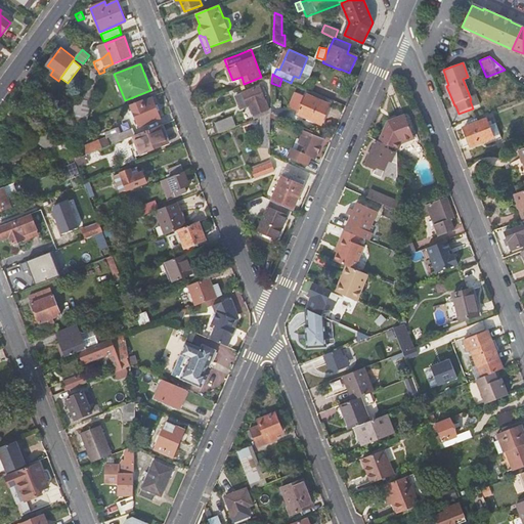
[(249,105),(253,116),(254,119),(261,116),(270,113),(270,107),(268,108),(259,86),(243,93),(247,106),(249,105)]
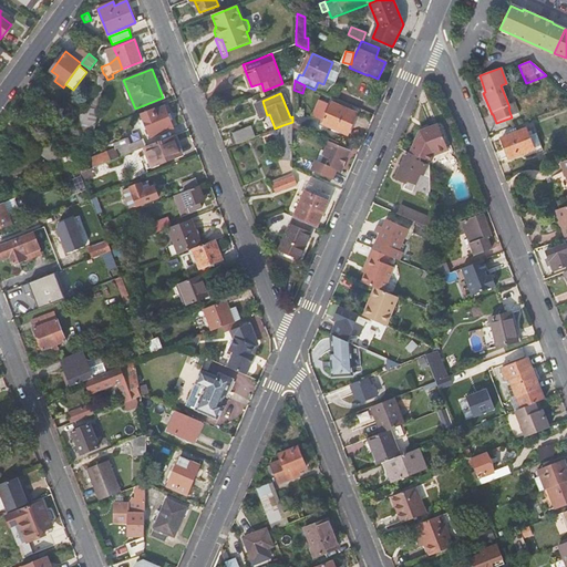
[(267,115),(263,101),(255,104),(260,117),(267,115)]
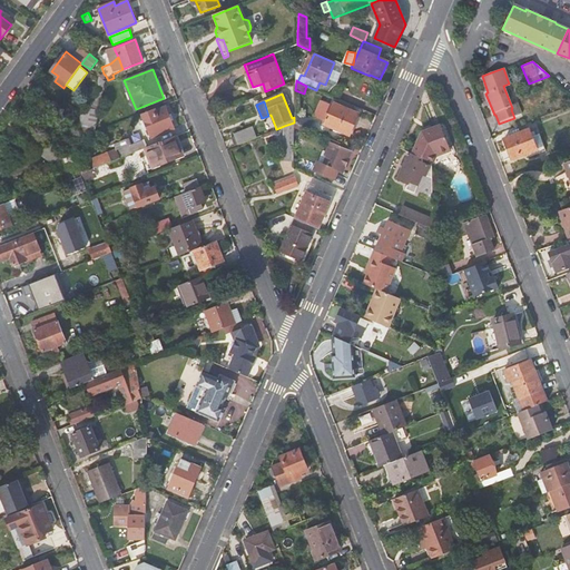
[(350,134),(359,115),(333,104),(324,123),(350,134)]
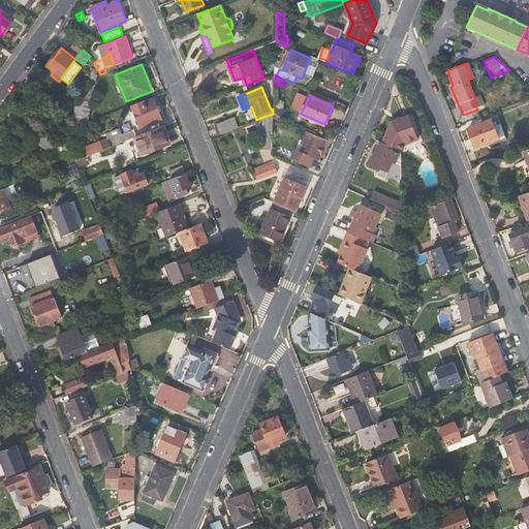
[(146,103),(145,101),(132,105),(142,128),(162,120),(154,99),(146,103)]
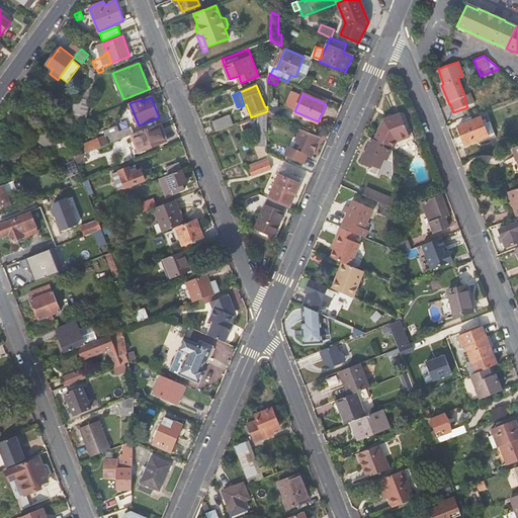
[(90,98),(77,98),(75,98),(71,113),(87,114),(90,98)]
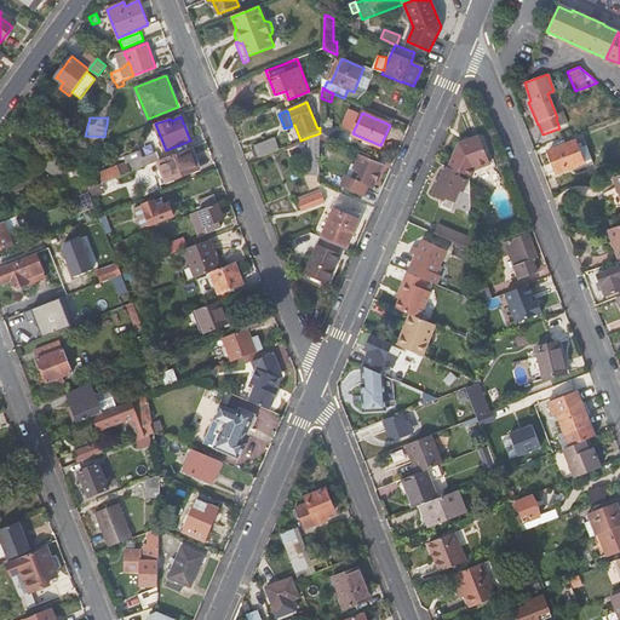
[(340,132),(321,124),(320,127),(320,133),(334,139),(337,141),(340,132)]
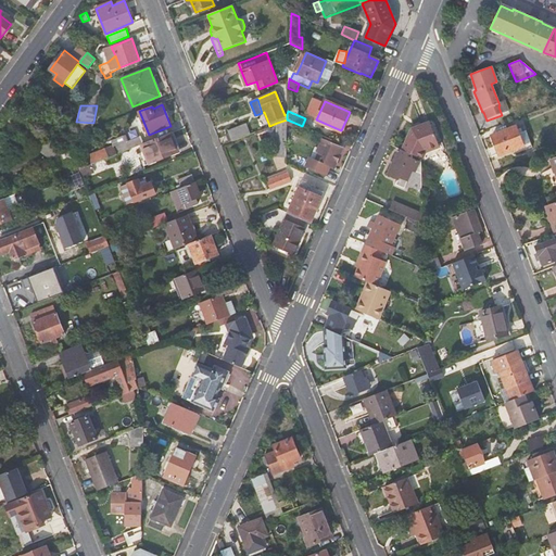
[(294,138),(300,125),(287,119),(287,124),(287,138),(294,138)]
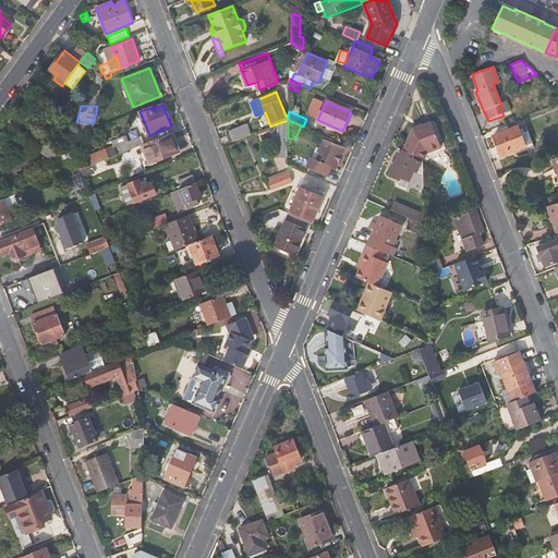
[(413,128),(403,150),(419,157),(423,159),(424,159),(426,154),(440,147),(431,121),(413,128)]
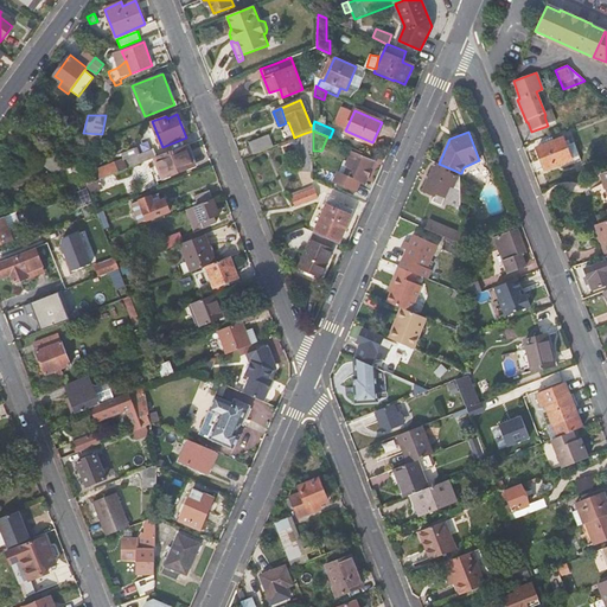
[(248,141),(254,154),(273,146),(268,134),(248,141)]
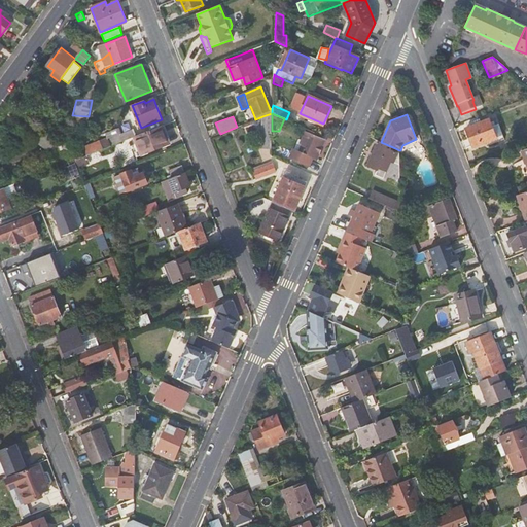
[(261,148),(271,149),(272,131),(272,117),(262,116),(261,148)]
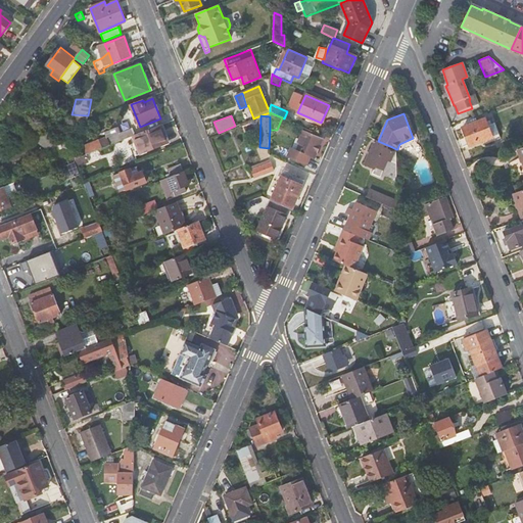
[(498,135),(493,123),(487,126),(485,119),(462,128),(469,146),(498,135)]
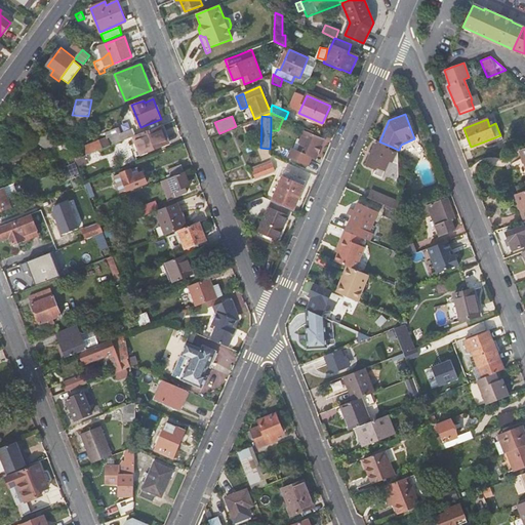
[(168,143),(162,126),(134,136),(133,136),(140,154),(168,143)]
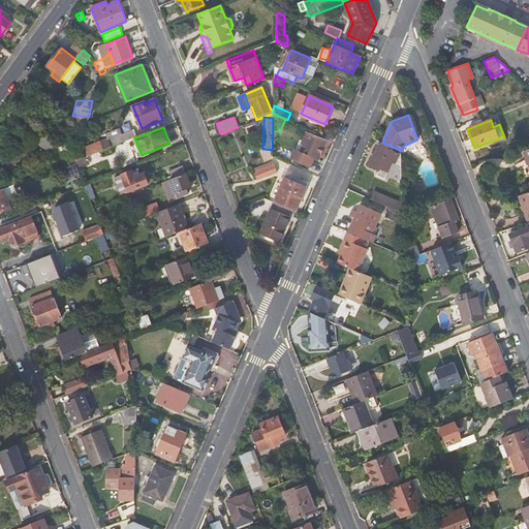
[(322,134),(305,127),(292,155),(311,163),(313,158),(320,160),(329,142),(321,137),(322,134)]
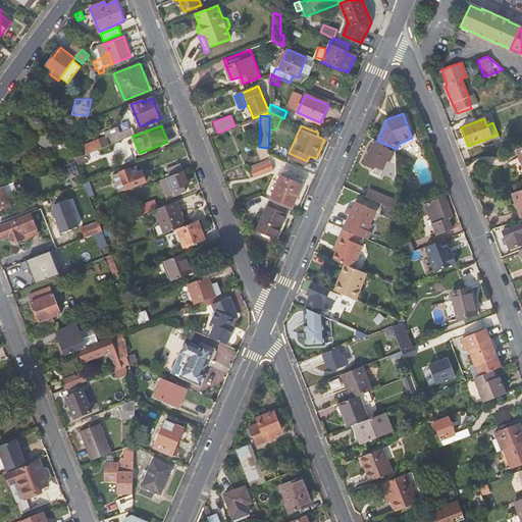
[(105,132),(107,138),(121,132),(119,126),(105,132)]
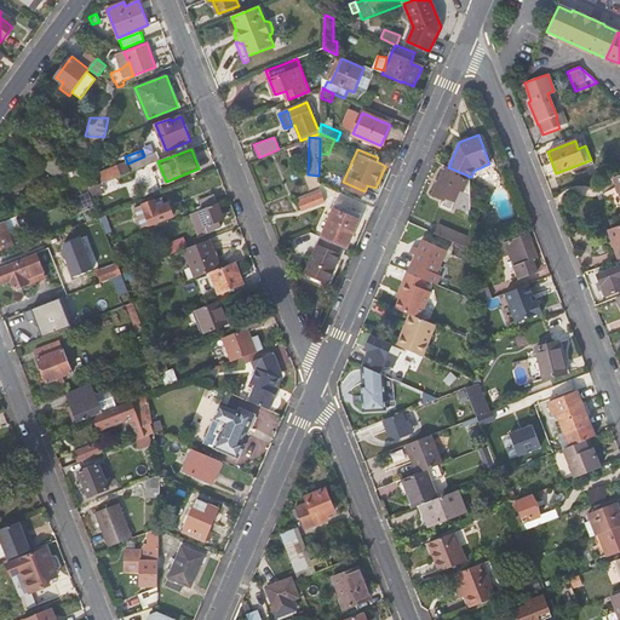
[(51,153),(40,166),(76,193),(89,189),(93,187),(93,185),(67,165),(51,153)]
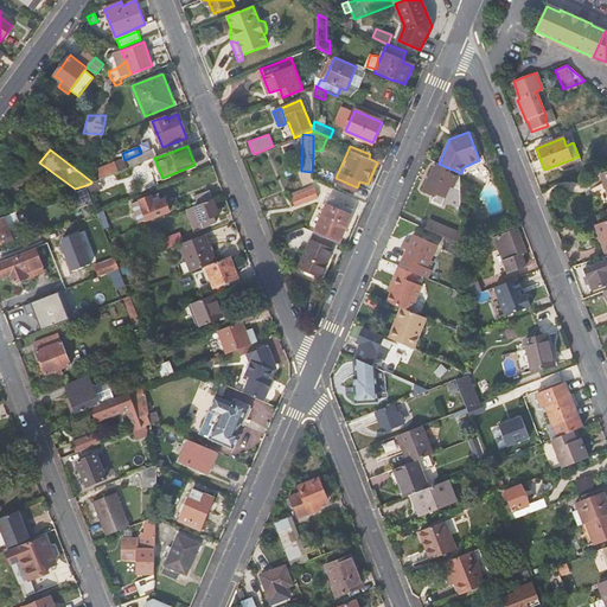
[(141,153),(125,160),(128,168),(154,158),(155,158),(152,149),(141,153)]
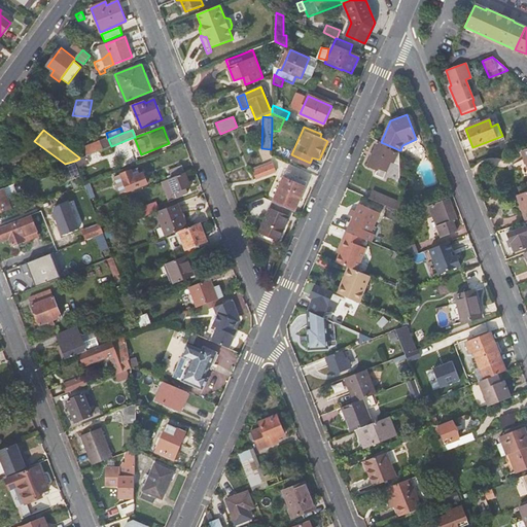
[(61,134),(57,140),(79,157),(81,150),(61,134)]
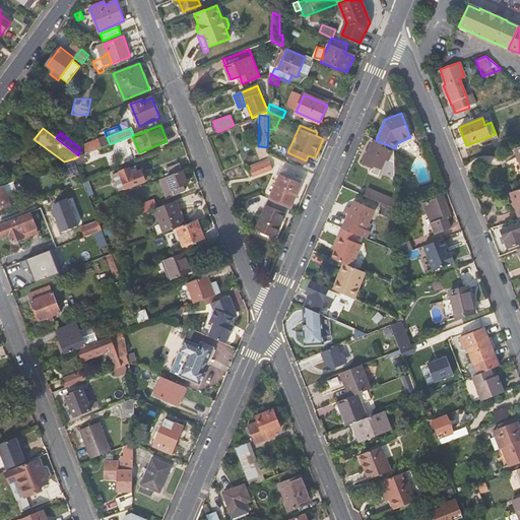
[(84,145),(86,153),(96,149),(110,144),(107,137),(84,145)]
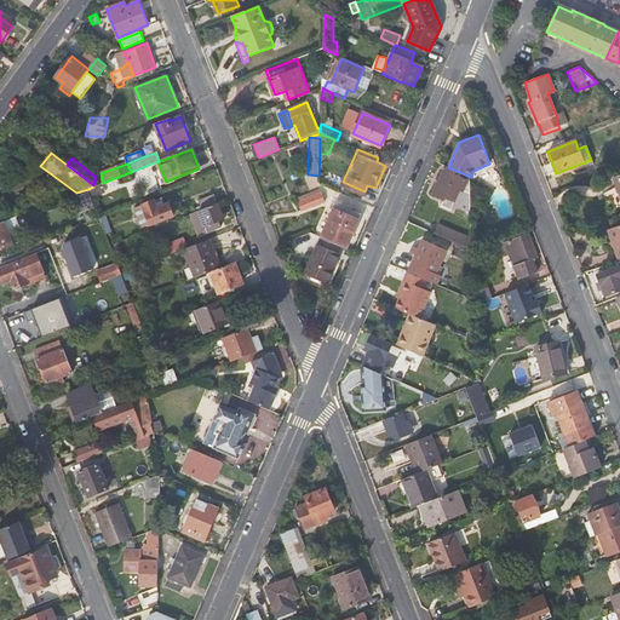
[(465,174),(448,167),(447,171),(443,170),(432,195),(445,200),(442,207),(452,211),(455,202),(459,204),(465,191),(461,189),(465,179),(463,178),(465,174)]
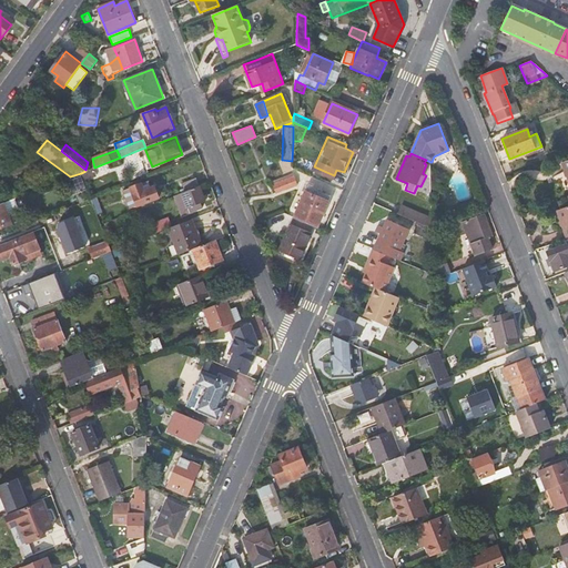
[(82,174),(84,181),(109,172),(105,163),(94,168),(85,171),(81,173),(82,174)]
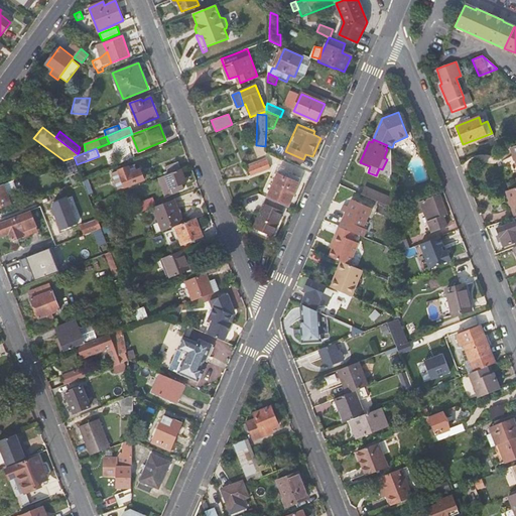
[(59,168),(61,173),(68,171),(67,169),(78,165),(77,164),(75,158),(65,162),(66,165),(59,168)]
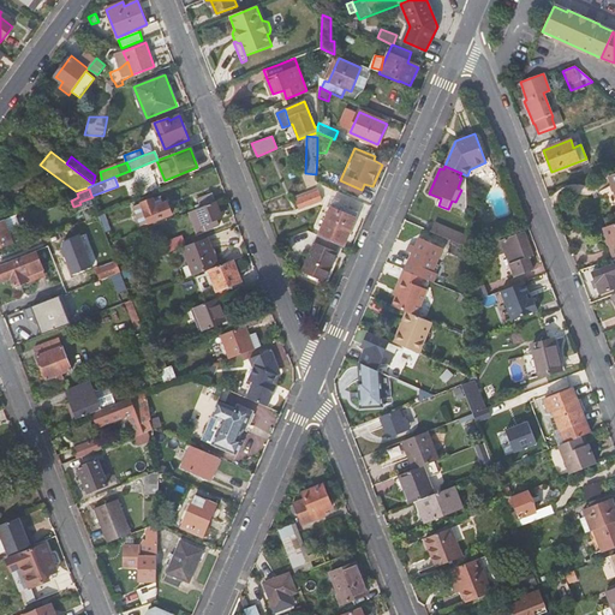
[(322,201),(317,189),(293,197),(299,210),(322,201)]
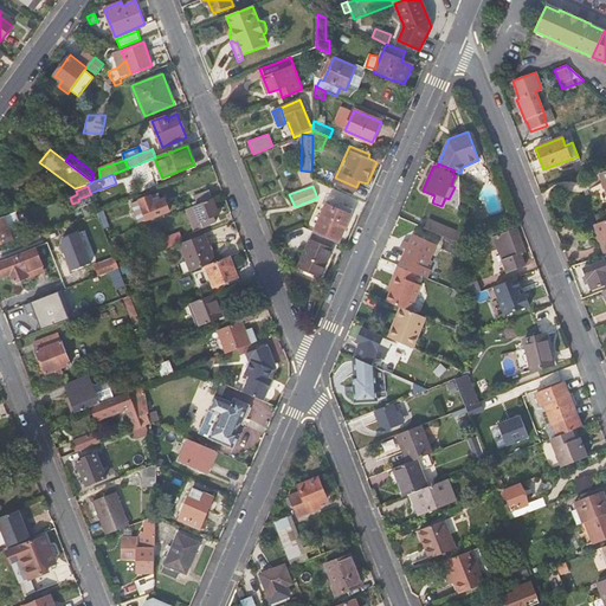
[(191,197),(195,206),(212,199),(208,189),(191,197)]
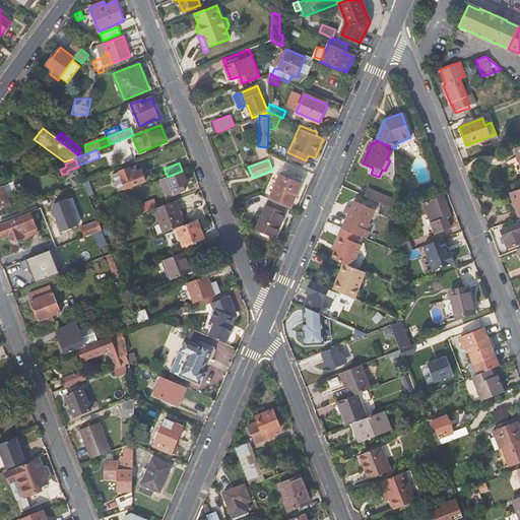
[(78,167),(67,171),(68,173),(72,186),(83,182),(78,167)]
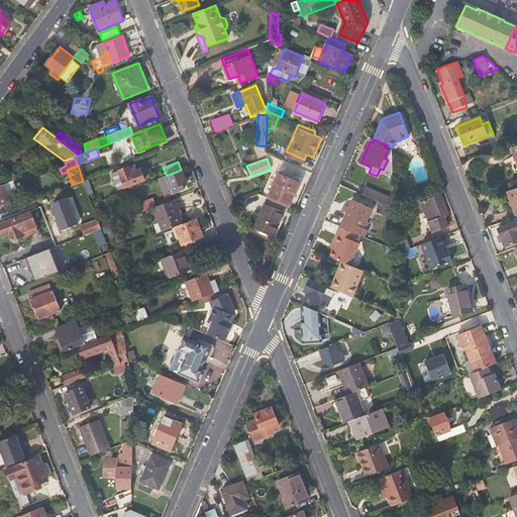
[(129,167),(119,171),(125,187),(144,180),(140,170),(131,173),(129,167)]
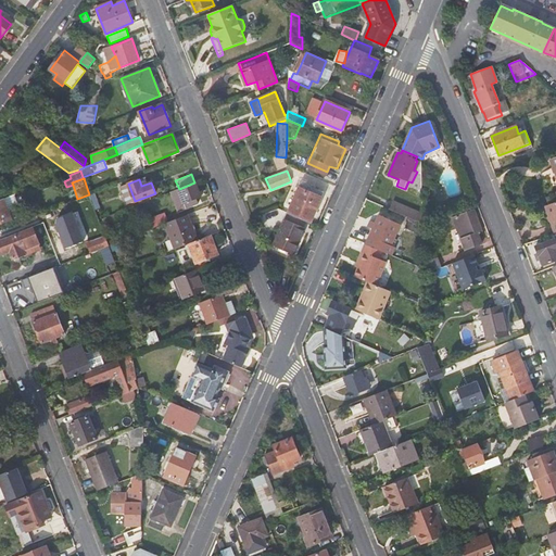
[(303,180),(288,214),(305,220),(311,224),(325,190),(303,180)]
